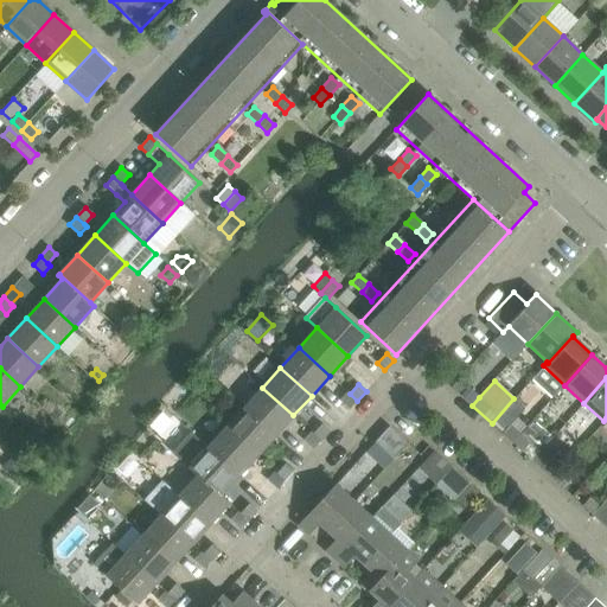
[(275,435),(293,415),(262,388),(244,407),(275,435)]
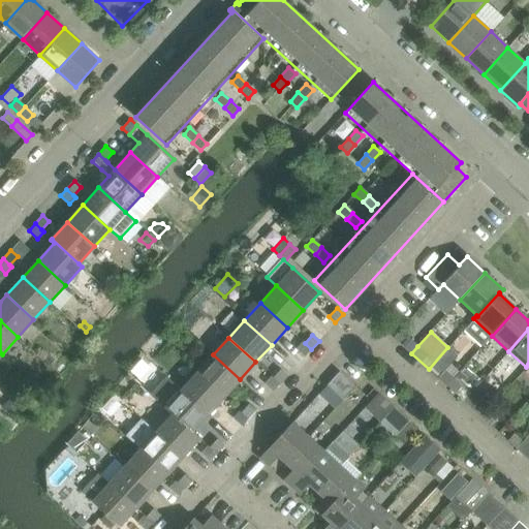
[(408,338),(402,344),(411,353),(417,346),(408,338)]
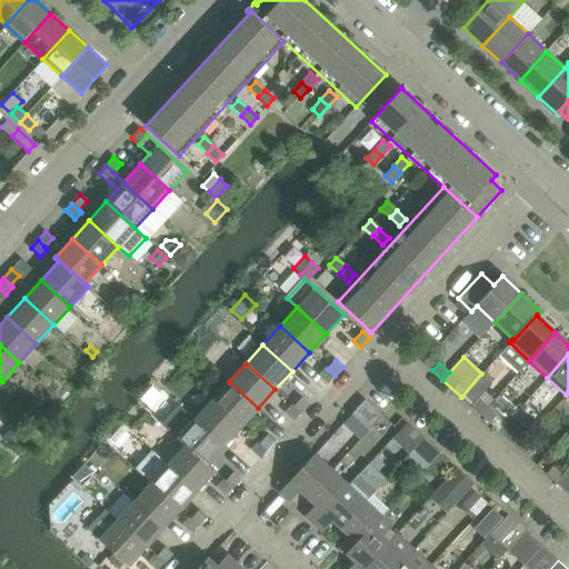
[(319,375),(328,382),(335,376),(328,369),(325,367),(319,375)]
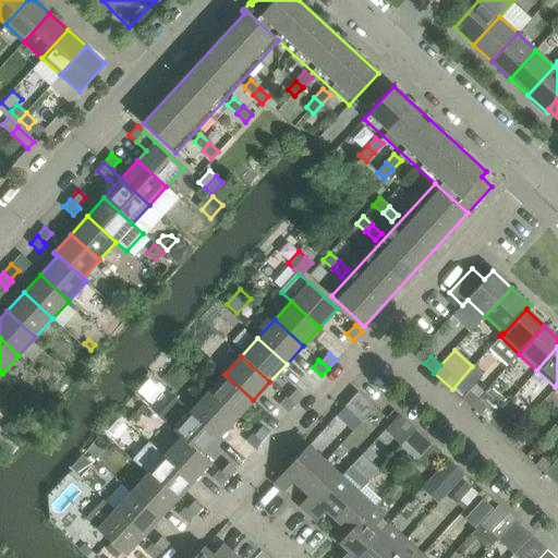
[(461,398),(471,407),(477,399),(468,390),(482,375),(472,366),(452,389),(461,398)]
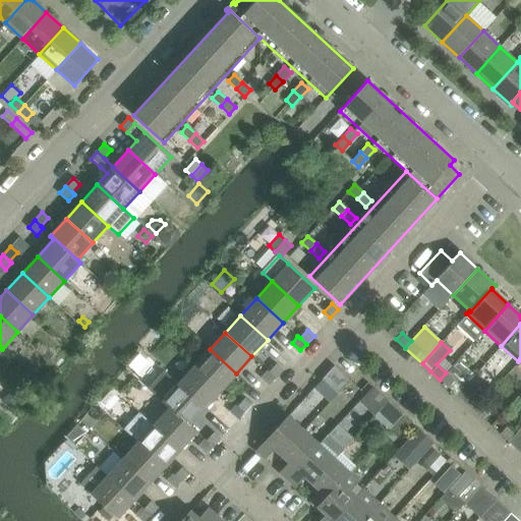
[(210,349),(193,366),(221,391),(236,373),(210,349)]
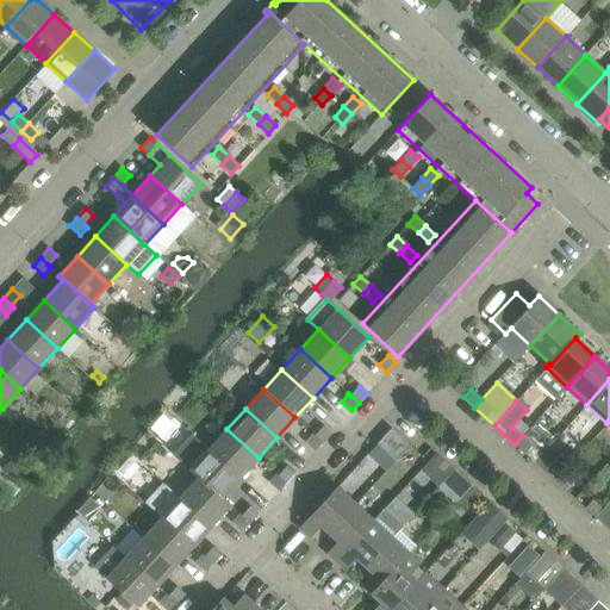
[(322,443),(331,433),(323,427),(315,436),(322,443)]
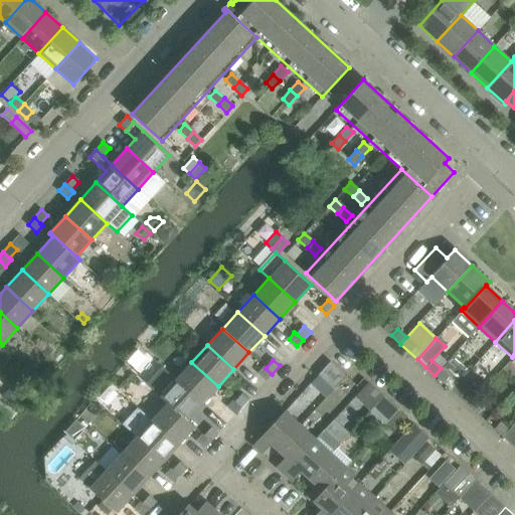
[(330,361),(318,374),(334,389),(346,376),(330,361)]
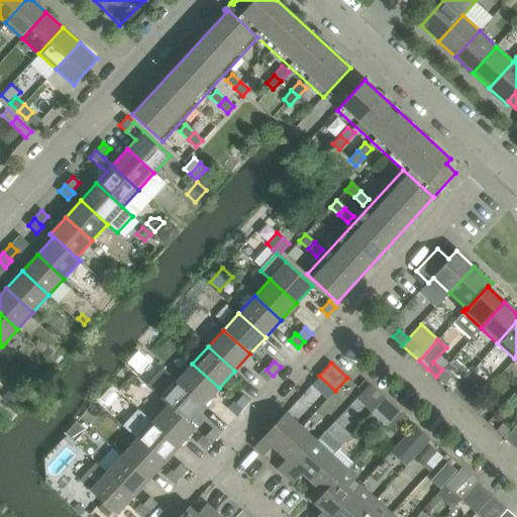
[(203,405),(219,388),(192,364),(177,381),(203,405)]
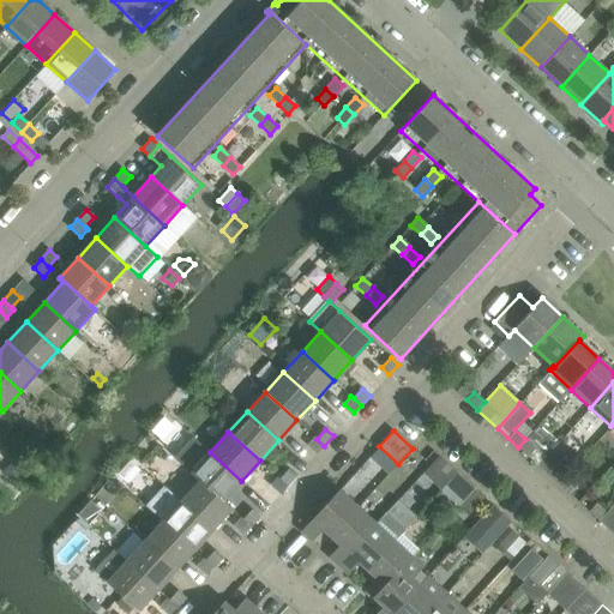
[(241,481),(210,452),(193,437),(174,458),(199,481),(223,501),(223,500),(241,481)]
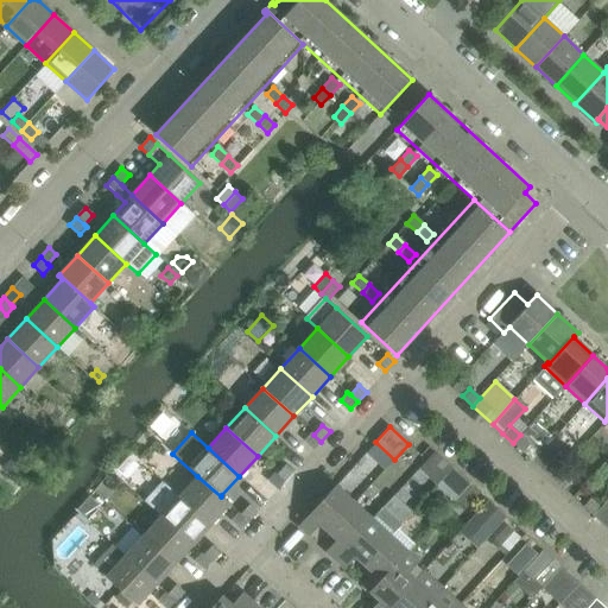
[(304,439),(314,449),(321,442),(314,435),(311,432),(304,439)]
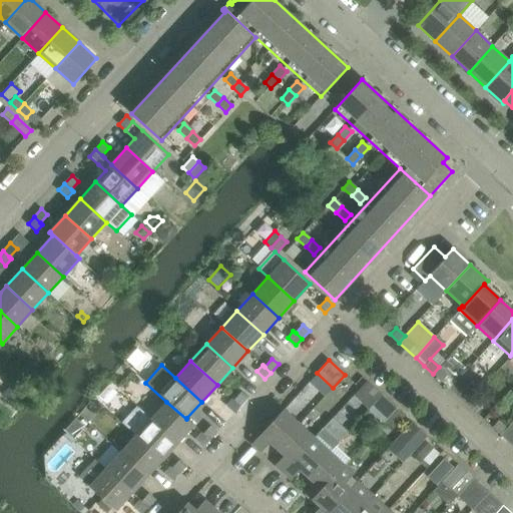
[(447,375),(439,367),(433,374),(441,381),(447,375)]
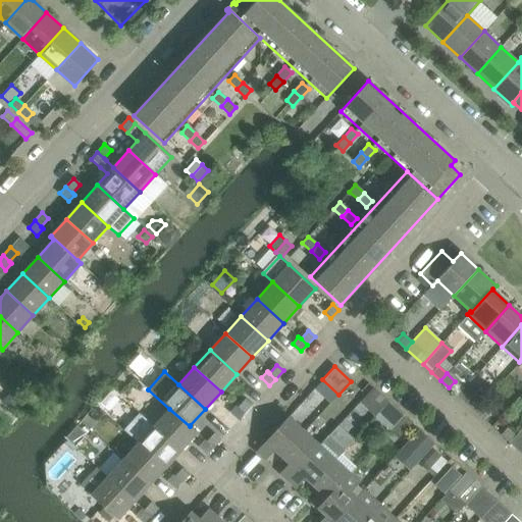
[(464,389),(458,396),(466,404),(480,387),(472,380),(464,389)]
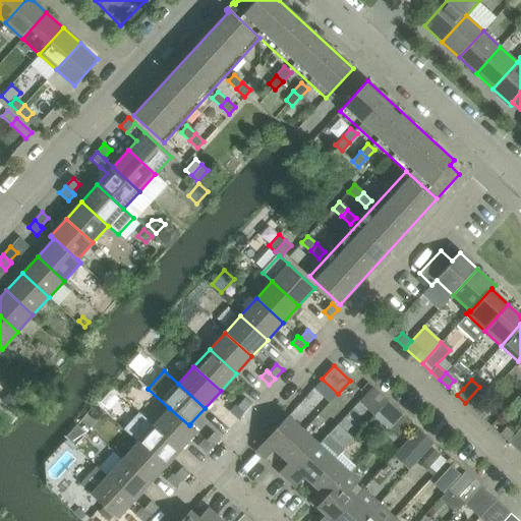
[(387,400),(384,397),(372,387),(364,395),(380,408),(387,400)]
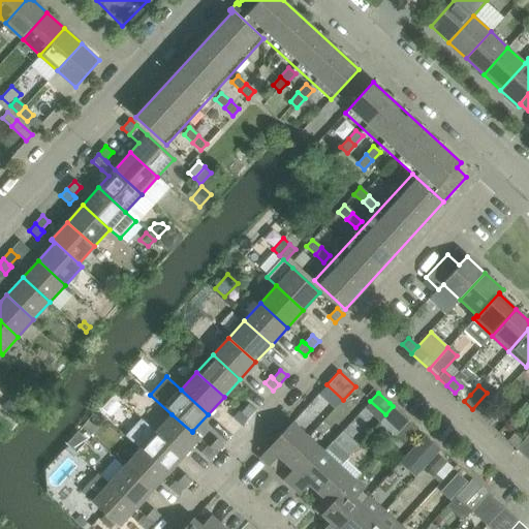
[(8,396),(3,400),(3,407),(9,412),(17,403),(8,396)]
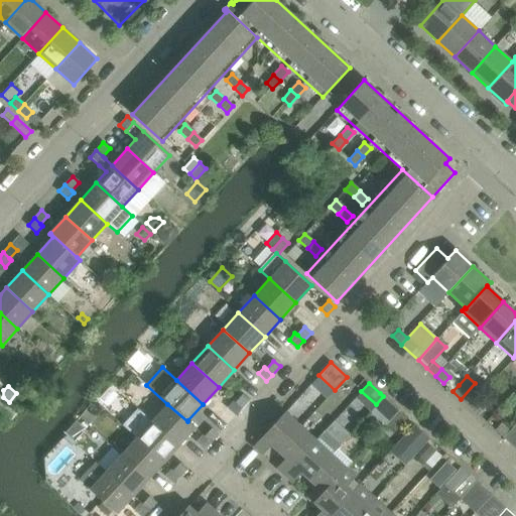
[(243,394),(235,402),(242,408),(249,400),(243,394)]
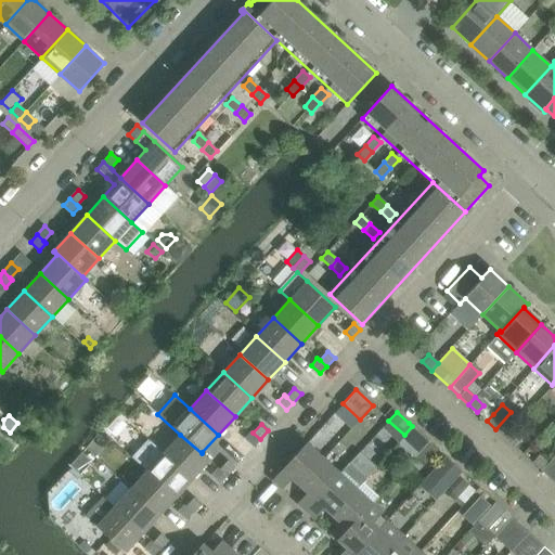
[(412,426),(404,435),(421,451),(429,442),(424,437),(412,426)]
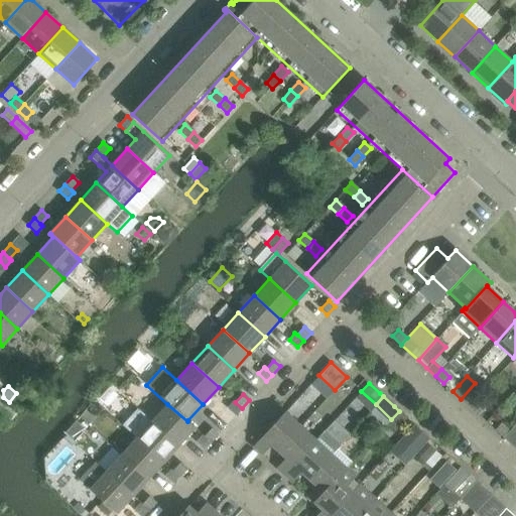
[(469,406),(478,414),(484,408),(475,400),(469,406)]
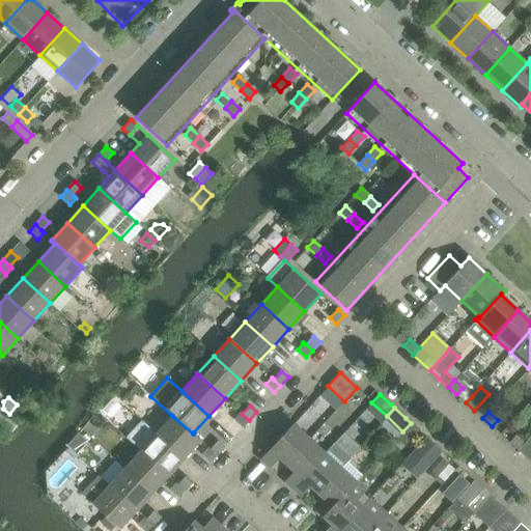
[(233,419),(243,427),(249,420),(242,414),(240,413),(233,419)]
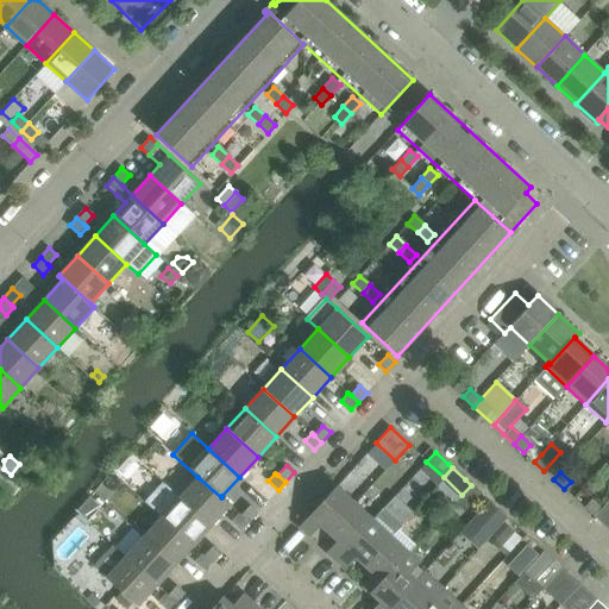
[(230,504),(221,496),(221,497),(198,477),(180,496),(211,525),(230,504)]
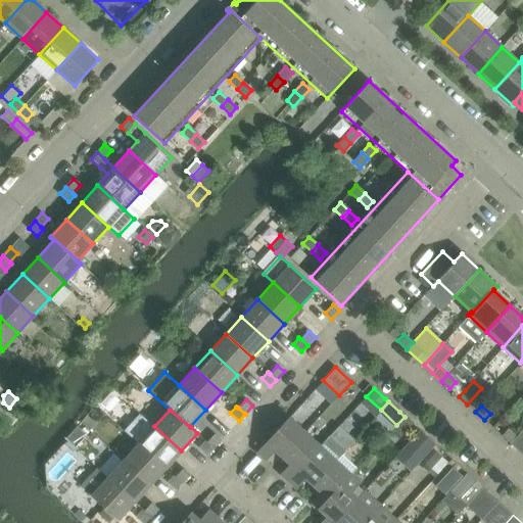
[(396,425),(390,432),(398,439),(412,424),(405,417),(396,425)]
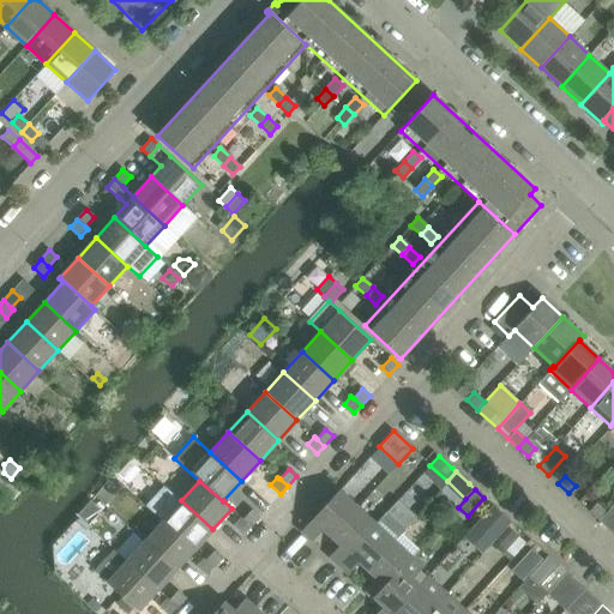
[(323,528),(331,536),(359,507),(339,491),(302,531),(312,540),(323,528)]
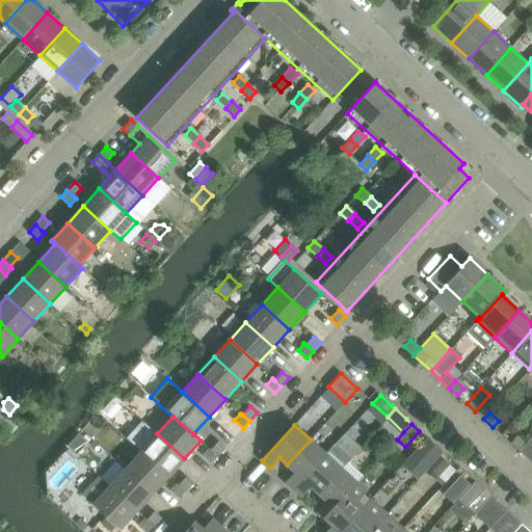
[(157,433),(141,451),(168,476),(184,458),(157,433)]
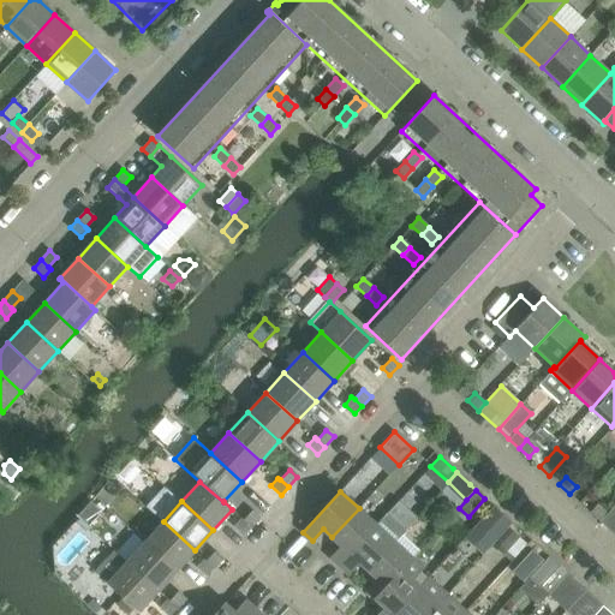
[(77,514),(81,518),(88,525),(99,513),(88,502),(77,514)]
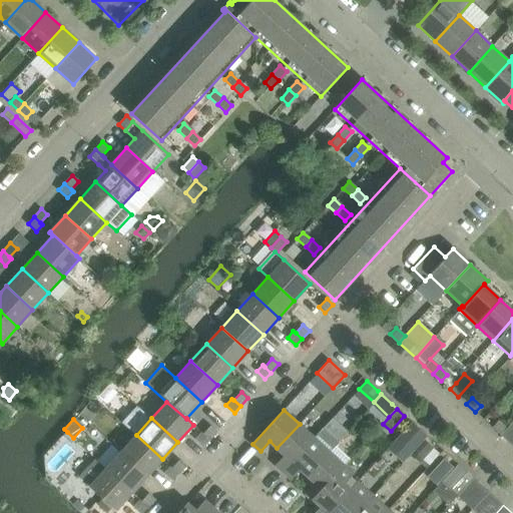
[(492,428),(500,435),(506,429),(498,421),(492,428)]
